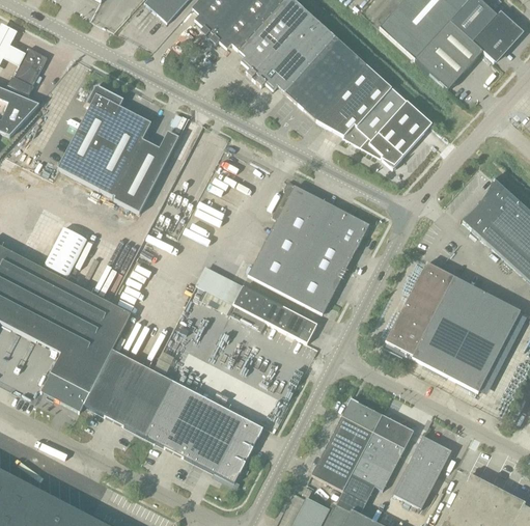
[(144,0),(167,21),(186,0),(144,0)]
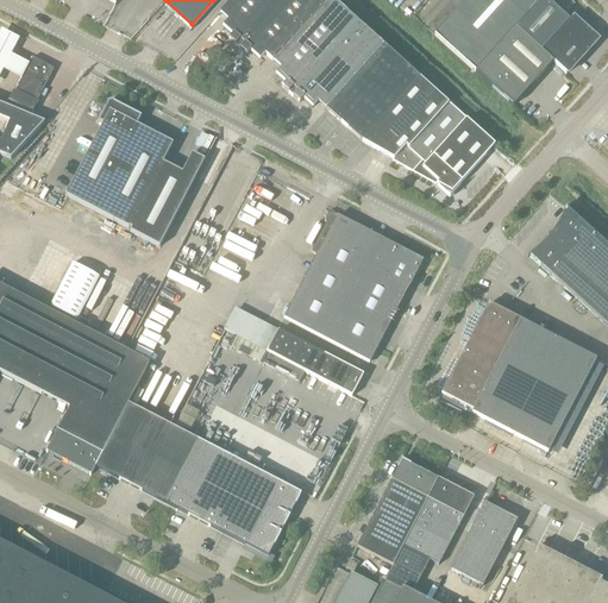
[(230,33),(239,42),(276,0),(226,0),(220,7),(230,16),(226,20),(234,29),(230,33)]
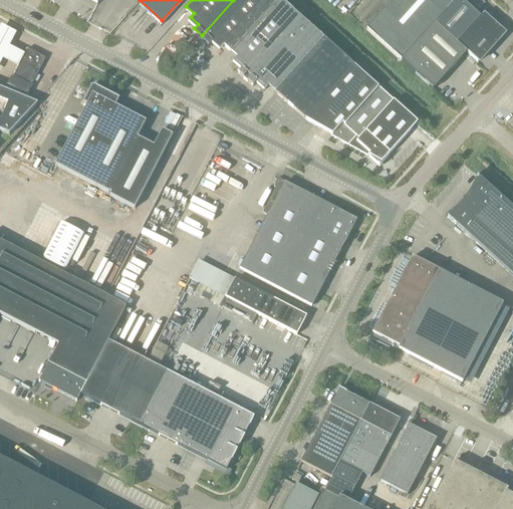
[(223,40),(231,47),(273,0),(233,0),(202,35),(209,42),(213,37),(220,44),(223,40)]
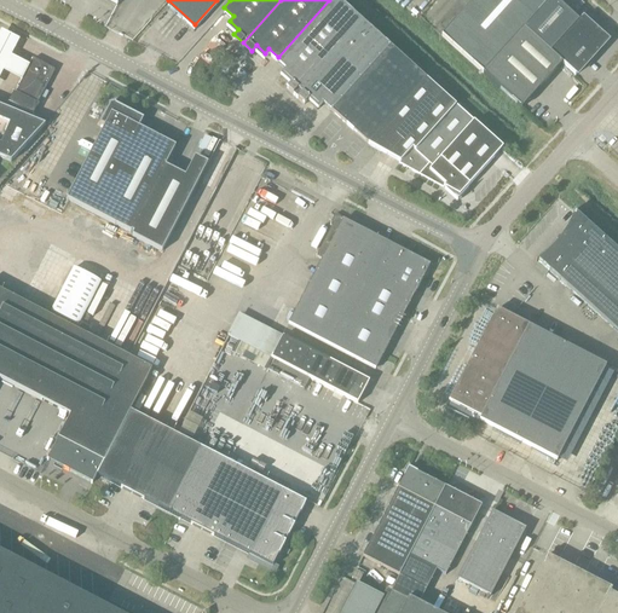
[(292,77),(287,82),(296,91),(364,16),(346,0),(329,0),(278,57),(288,65),(283,69),(292,77)]
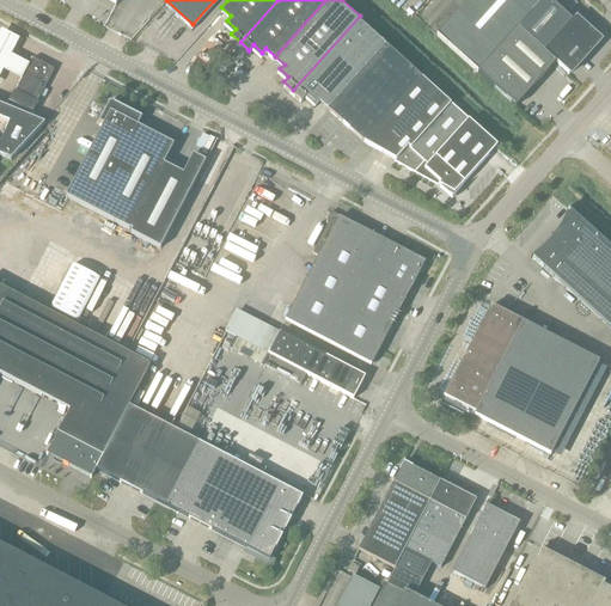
[(518,23),(538,0),(464,0),(438,30),(478,67),(518,23)]
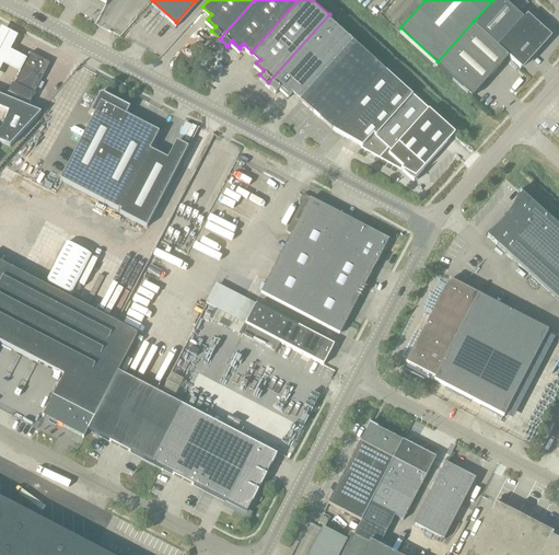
[(515,7),(508,0),(492,0),(474,21),(499,43),(524,14),(515,7)]
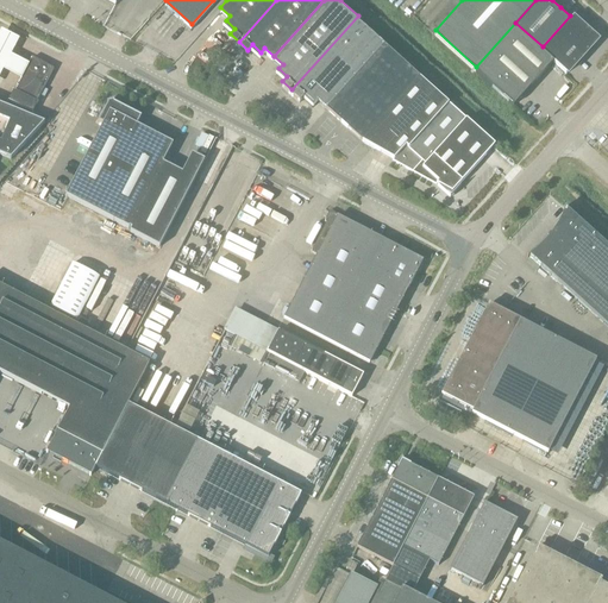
[(595,32),(594,32),(572,13),(570,16),(543,46),(555,57),(566,69),(594,38),(595,38),(595,37),(595,36),(595,35),(595,33),(595,32)]
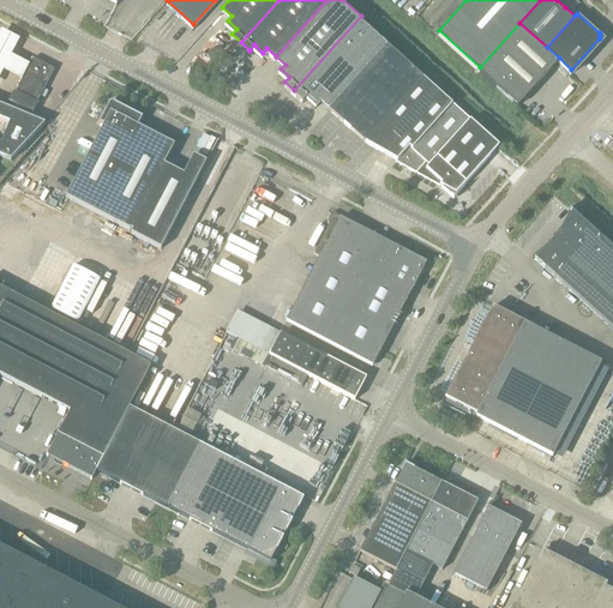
[(330,104),(334,101),(388,41),(361,16),(294,90),(302,98),(307,92),(316,101),(320,96),(330,104)]
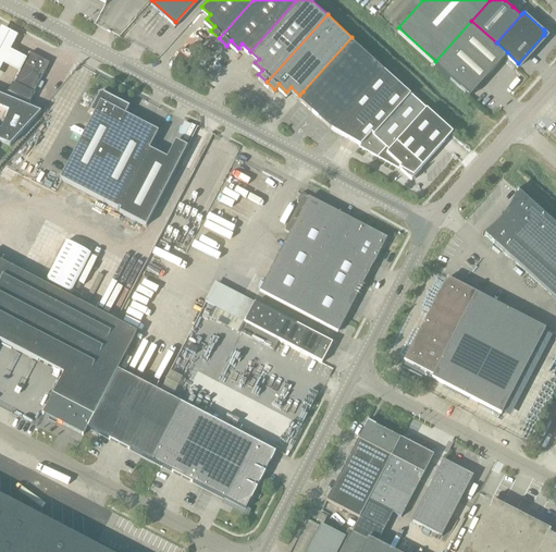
[(496,43),(471,21),(435,61),(451,75),(451,74),(470,92),(478,84),(507,52),(496,43)]
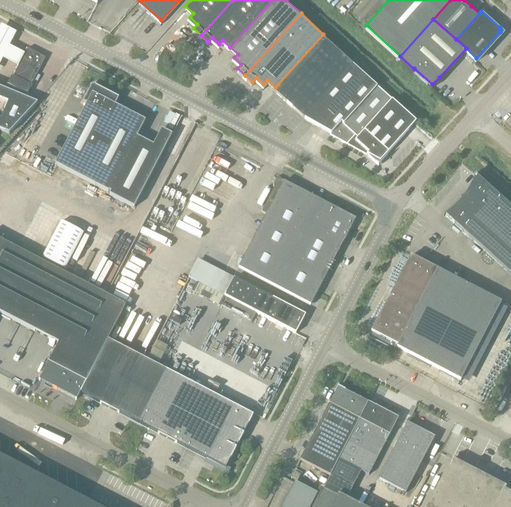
[(17,64),(24,51),(11,44),(18,31),(4,23),(0,30),(0,63),(4,57),(17,64)]
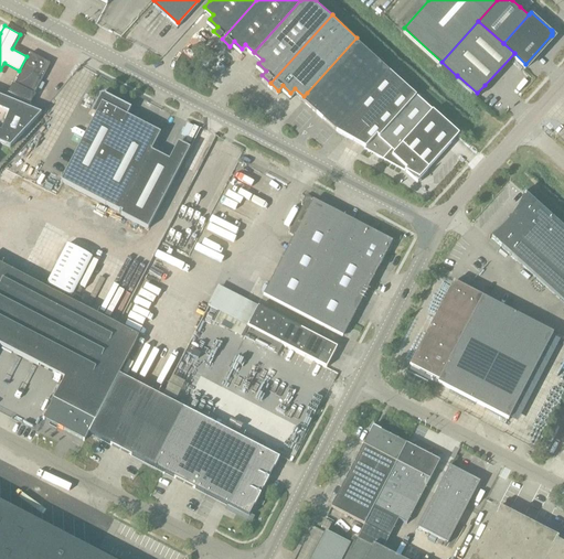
[(357,38),(307,93),(304,96),(337,126),(390,66),(357,38)]
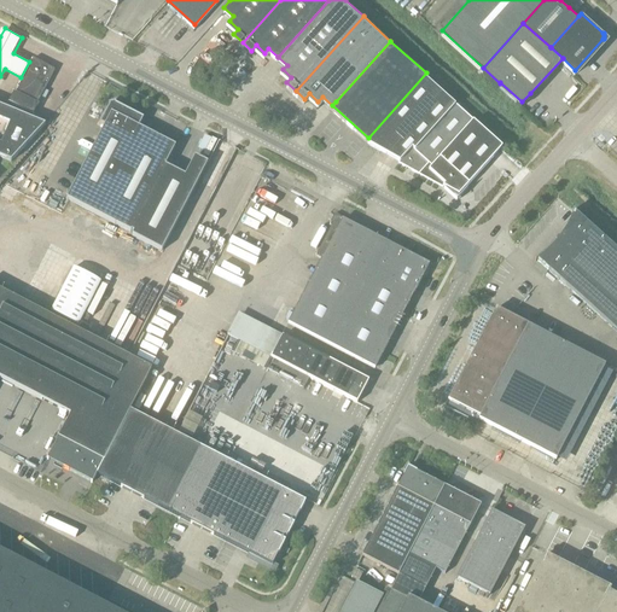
[(34,53),(30,59),(29,62),(21,77),(19,82),(17,87),(16,86),(16,85),(9,97),(10,98),(10,97),(34,109),(33,110),(34,110),(40,98),(39,98),(38,98),(40,93),(56,64),(34,53)]
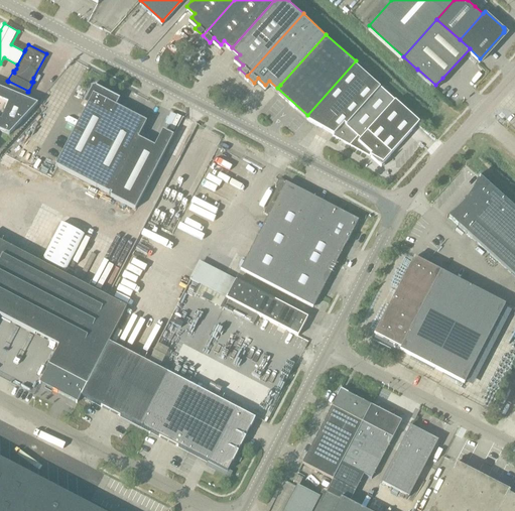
[(381,83),(356,60),(307,115),(334,130),(345,119),(347,121),(381,83)]
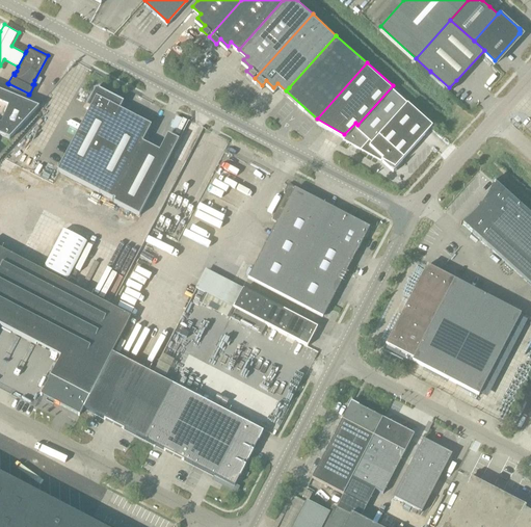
[(113,194),(143,138),(152,122),(121,105),(124,98),(101,85),(100,83),(95,84),(95,86),(86,102),(90,104),(58,166),(113,195),(113,194)]
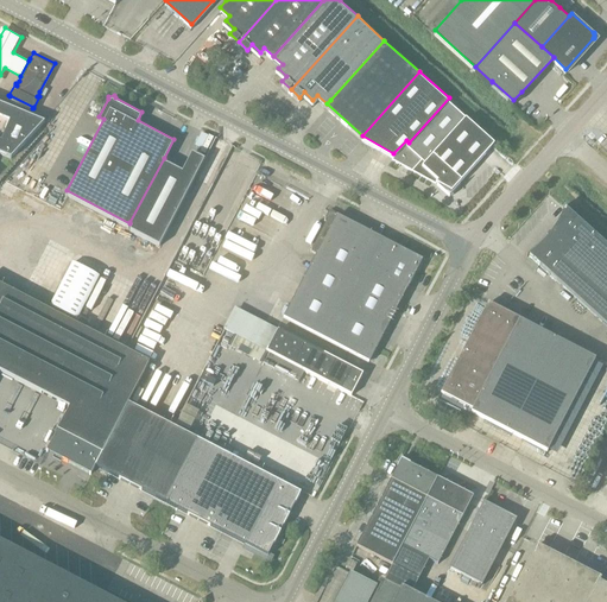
[(0,149),(11,154),(45,118),(0,97),(0,149)]
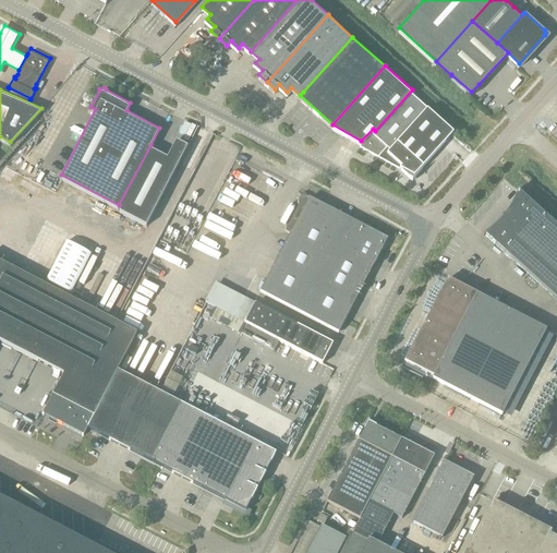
[(373,129),(361,141),(360,143),(378,153),(387,143),(390,146),(428,105),(412,89),(375,131),(373,129)]
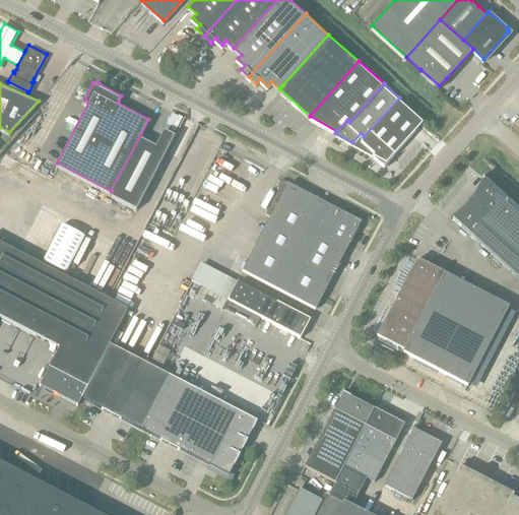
[(423,119),(399,98),(364,136),(361,133),(352,142),(373,153),(374,152),(386,159),(392,153),(423,119)]
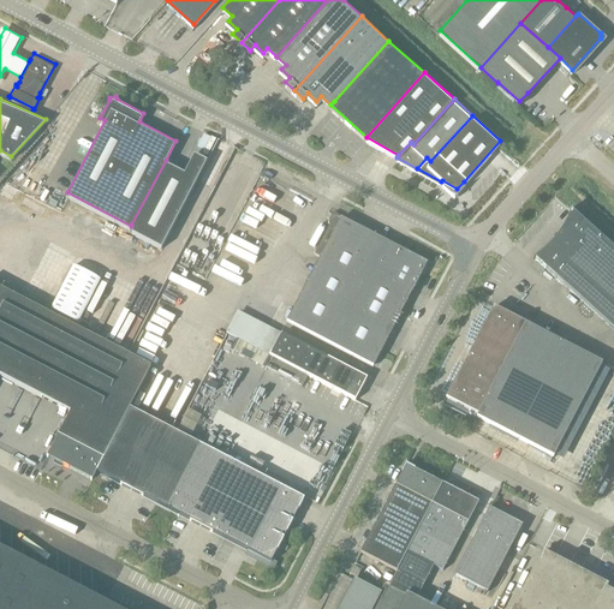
[(198,142),(210,148),(218,133),(206,127),(198,142)]
